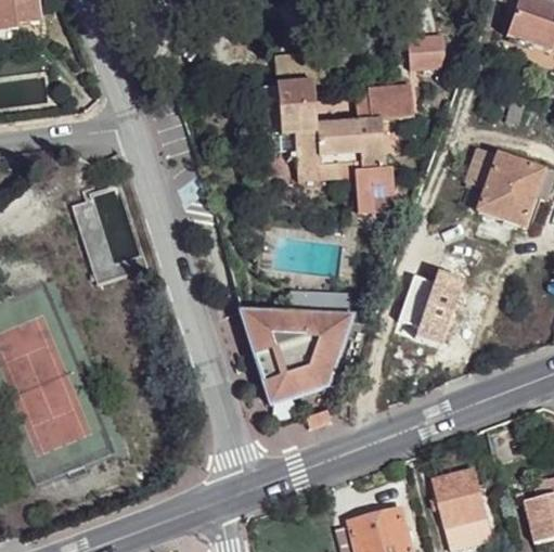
[(0,30),(17,28),(17,23),(38,22),(35,0),(0,0),(0,30)]
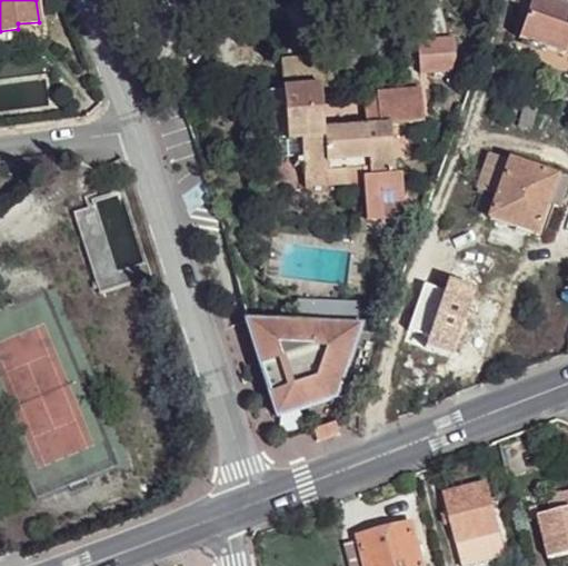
[(567,40),(567,0),(530,0),(518,37),(564,52),(567,40)]
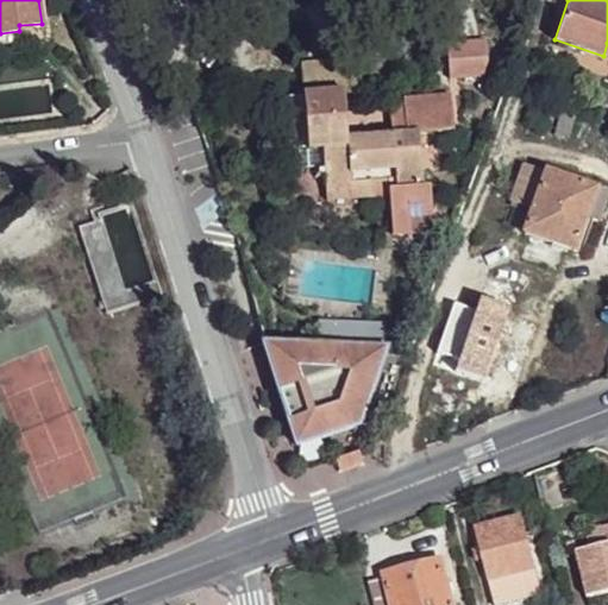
[(0,42),(22,41),(19,31),(0,33),(0,42)]
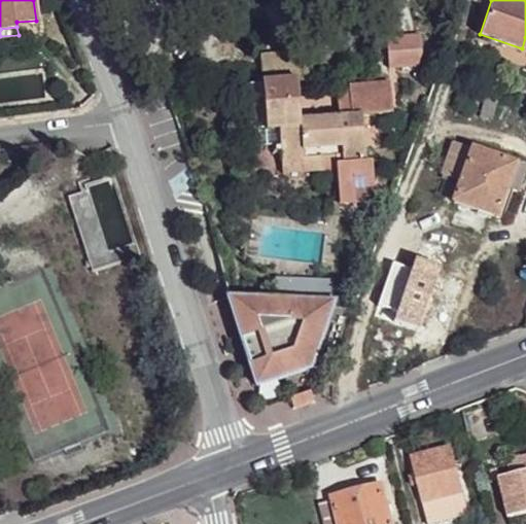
[(420,36),(384,39),(385,70),(422,67),(420,36)]
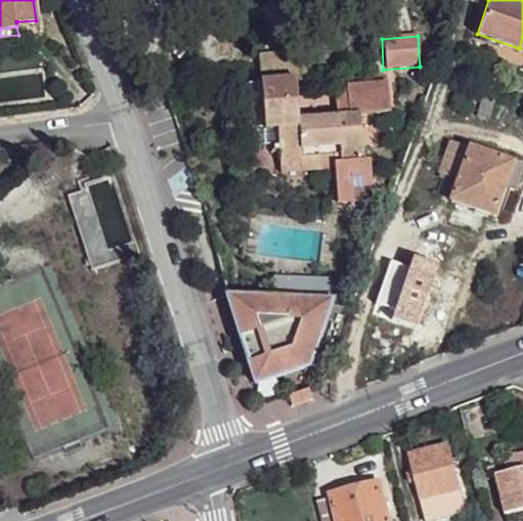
[(261,78),(295,76),(305,75),(302,48),(258,51),(261,78)]
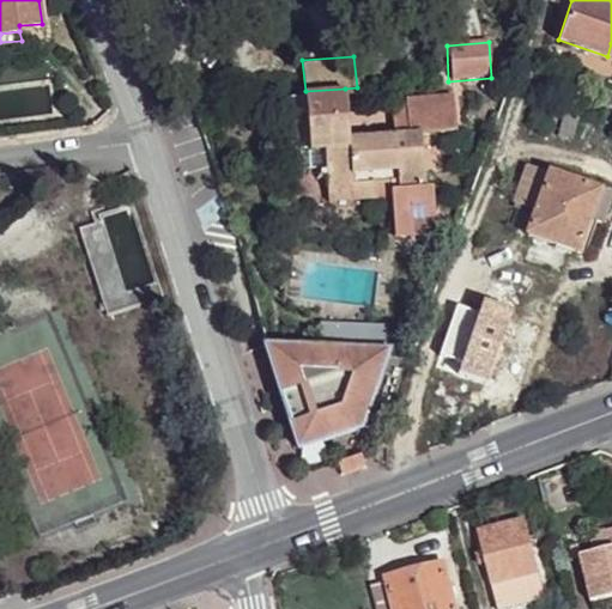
[(349,134),(345,89),(306,91),(309,146),(325,145),(328,188),(328,189),(373,187),(373,178),(389,177),(389,186),(424,183),(420,131),(431,129),(429,103),(393,105),(395,131),(349,134)]
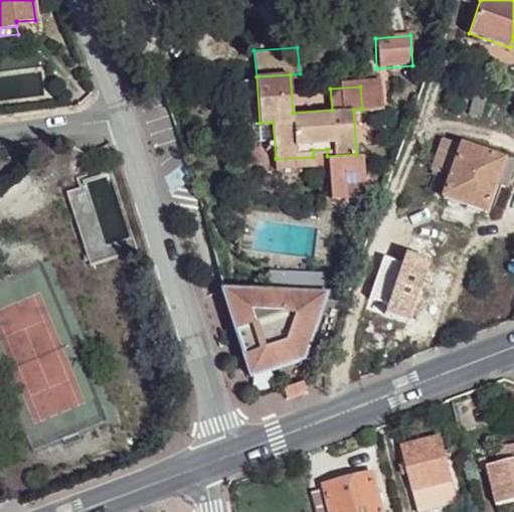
[(476,90),(469,110),(481,114),(487,93),(476,90)]
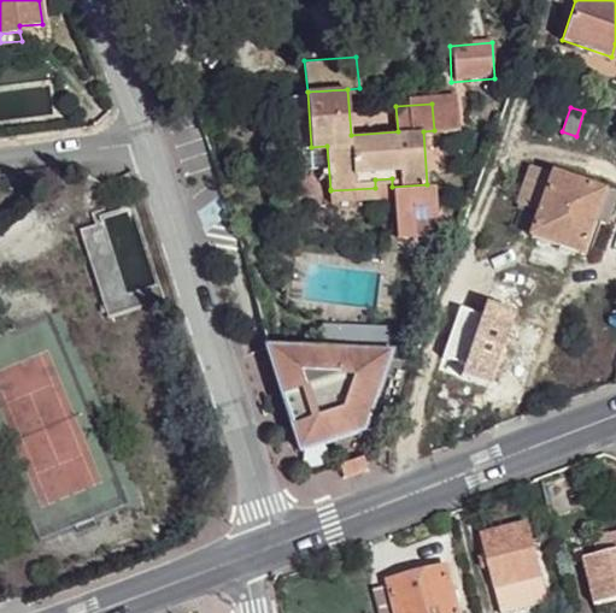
[(615,190),(600,186),(531,161),(517,200),(538,207),(529,233),(576,249),(581,251),(593,218),(605,223),(615,190)]
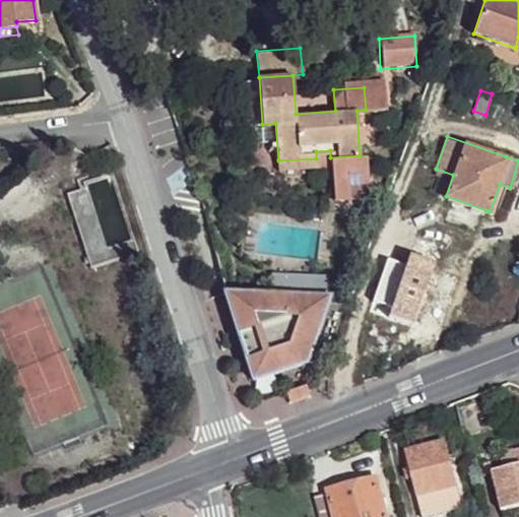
[(316,158),(330,157),(330,150),(316,151),(316,158)]
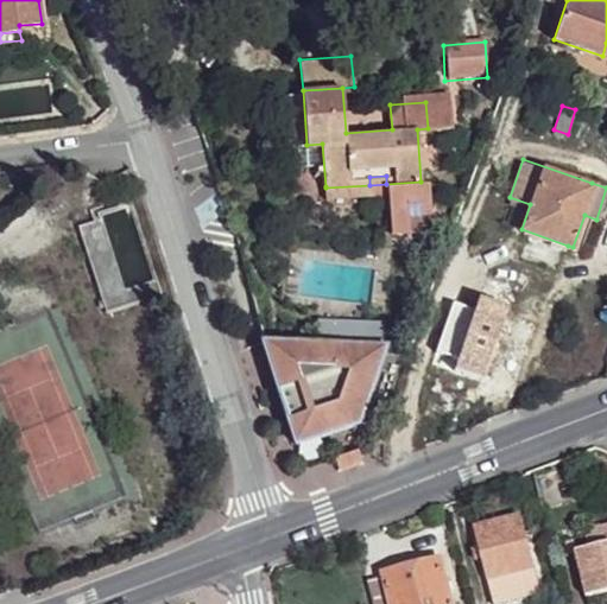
[(371,194),(370,185),(326,188),(327,197),(371,194)]
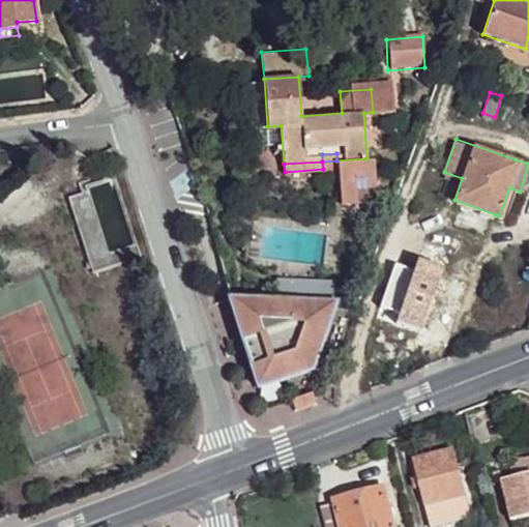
[(109,250),(89,189),(70,196),(93,269),(139,256),(134,242),(109,250)]
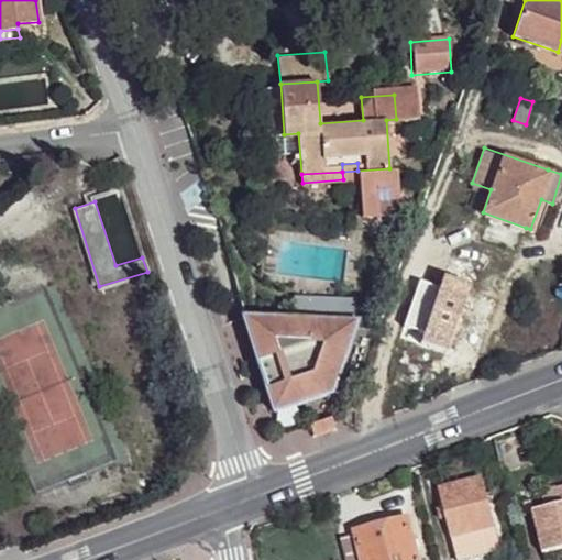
[(353,215),(346,215),(344,233),(351,234),(353,215)]
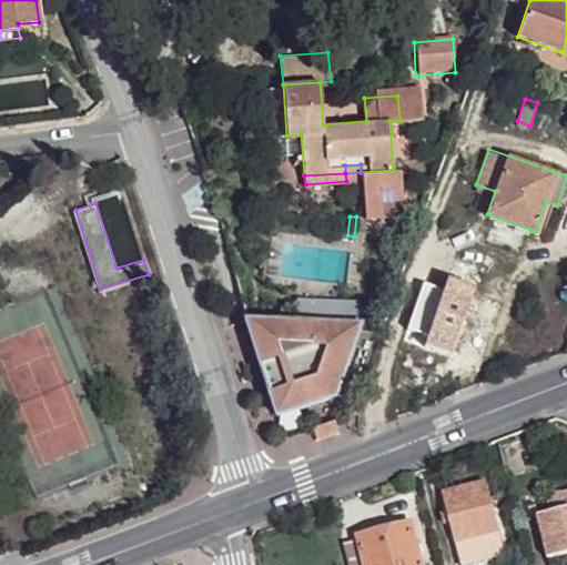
[(471,298),(424,281),(407,326),(427,333),(424,343),(451,353),(471,298)]
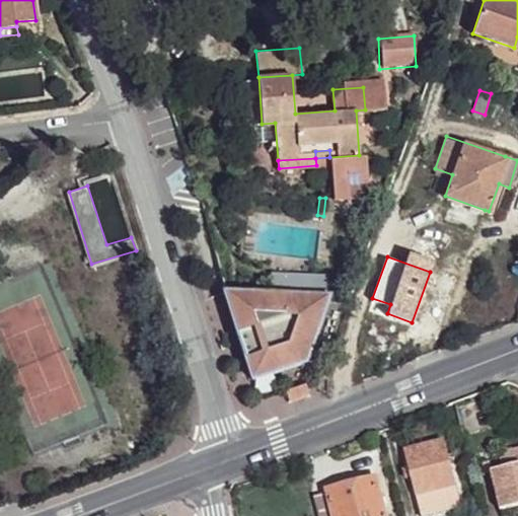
[(330,296),(218,292),(246,381),(302,365),(330,296)]
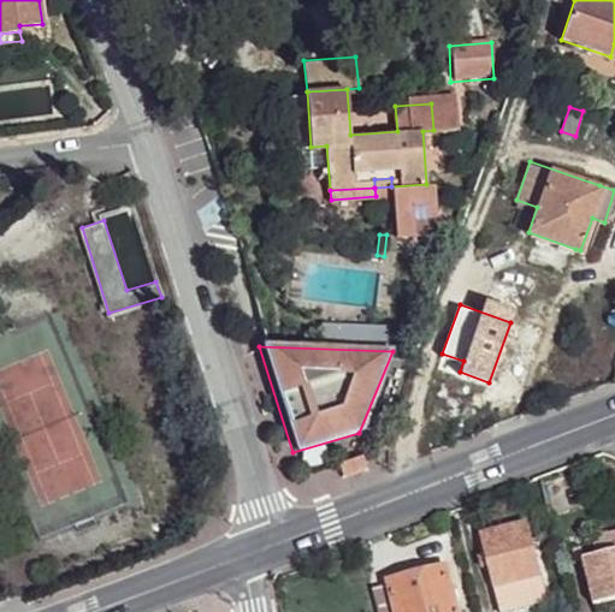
[(344,474),(366,467),(362,453),(341,461),(344,474)]
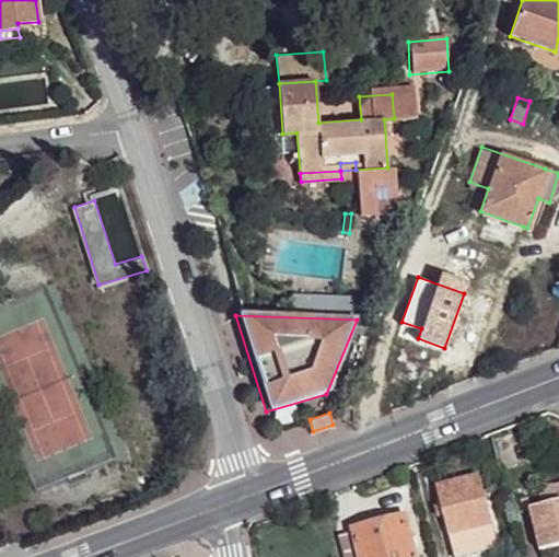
[(478,473),(438,485),(455,556),(456,556),(499,547),(478,473)]
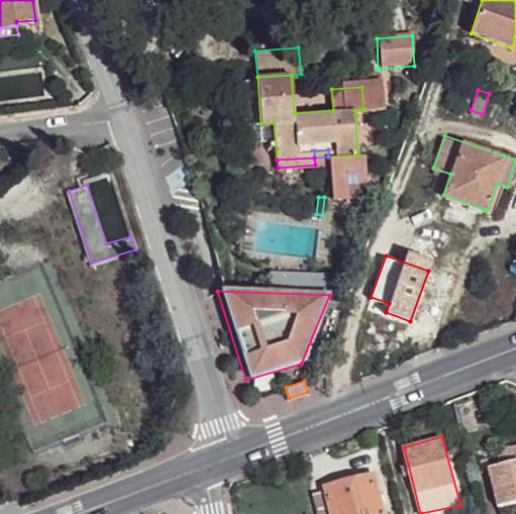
[(498,504),(501,504),(515,500),(515,443),(498,448),(501,465),(491,468),(498,504)]
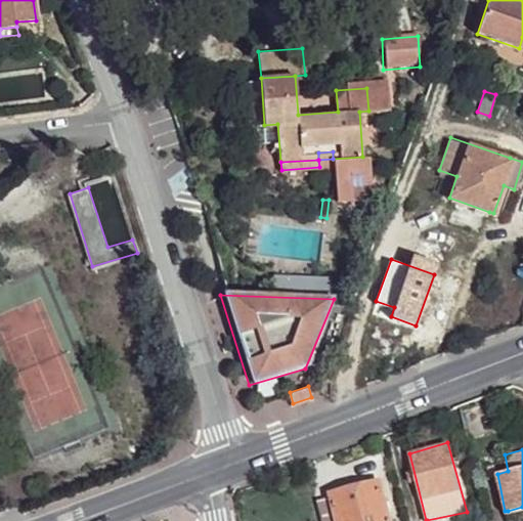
[(330,495),(316,498),(321,520),(389,520),(379,480),(330,492),(330,495)]
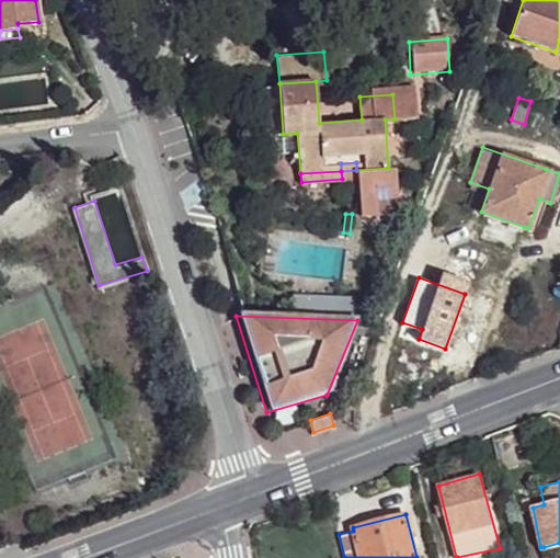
[(559,557),(559,543),(544,547),(545,557),(559,557)]
